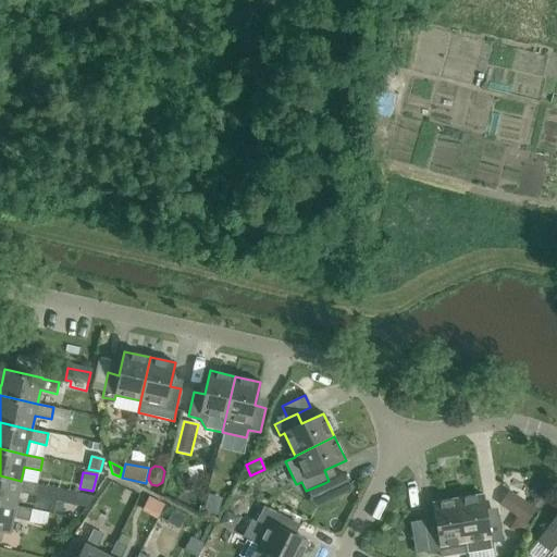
[(329,481),(324,483),(332,498),(351,490),(344,473),(329,481)]
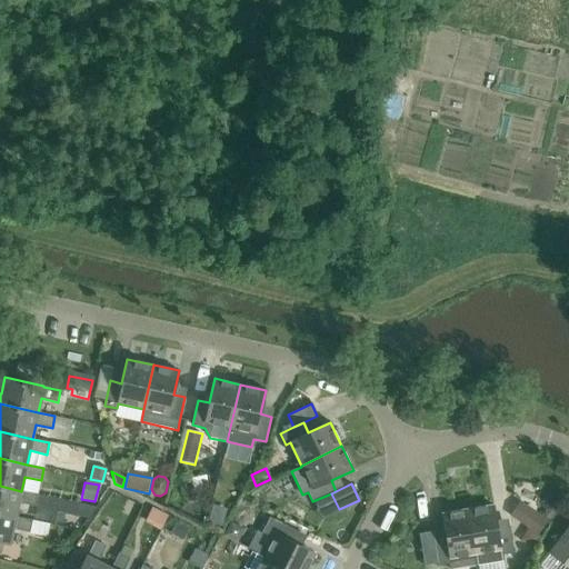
[(38,495),(21,491),(0,486),(0,512),(16,517),(19,502),(36,507),(38,495)]
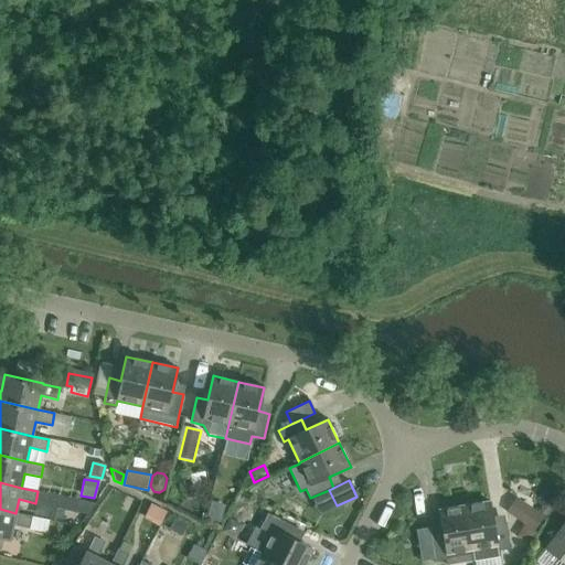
[(514,508),(544,524),(554,508),(524,490),(514,508)]
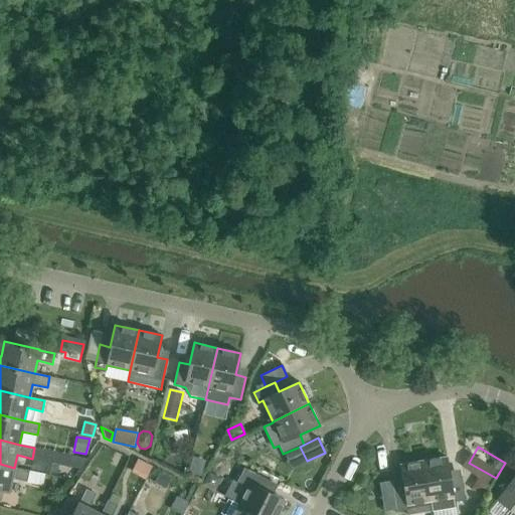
[(77,458),(64,456),(62,466),(75,468),(77,458)]
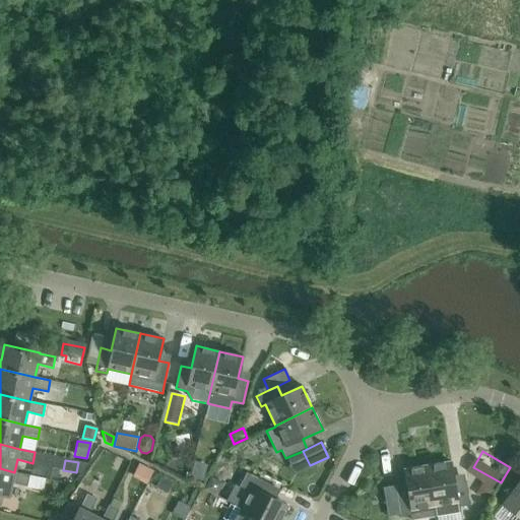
[(455,483),(451,461),(428,465),(434,506),(436,517),(460,513),(459,507),(469,505),(465,482),(455,483)]
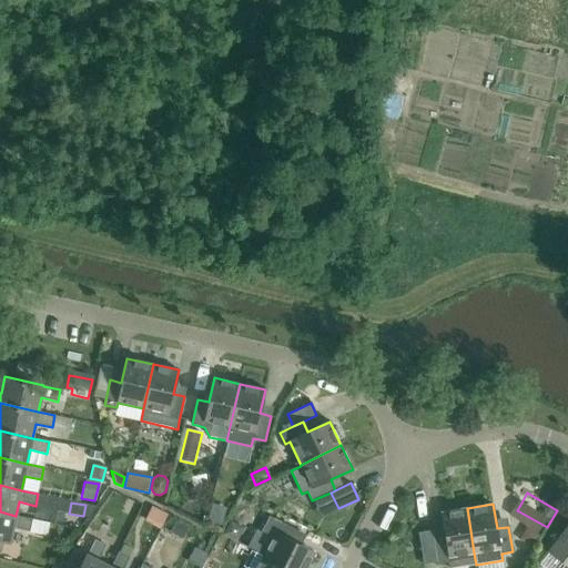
[(212,505),(206,524),(221,528),(226,509),(212,505)]
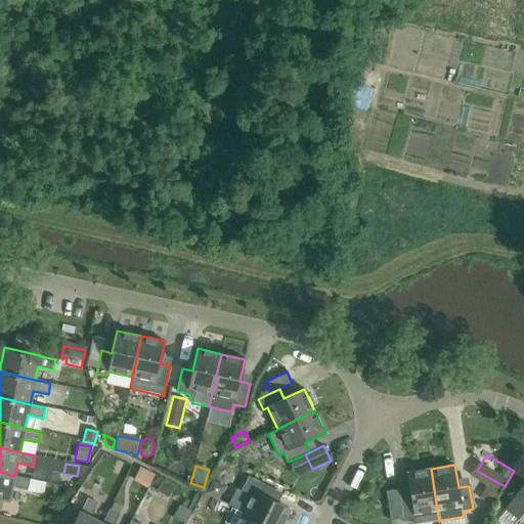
[(139,469),(133,481),(149,489),(156,477),(139,469)]
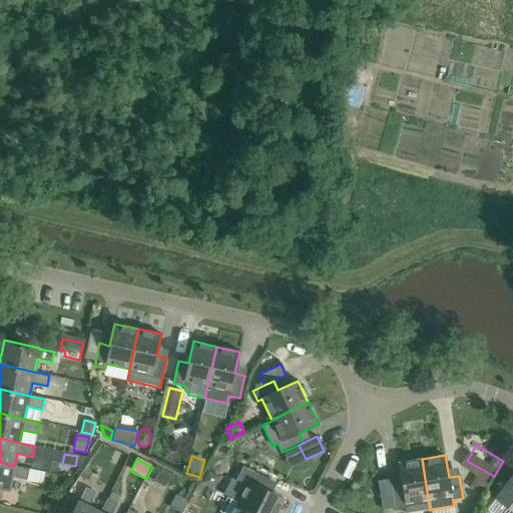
[(409,512),(430,510),(428,499),(422,459),(398,463),(402,485),(392,487),(396,509),(406,508),(406,512),(409,512)]
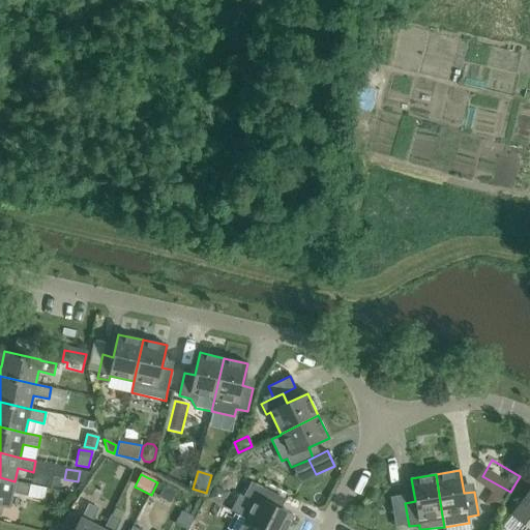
[(30,484),(15,481),(0,477),(0,504),(9,506),(11,493),(28,496),(30,484)]
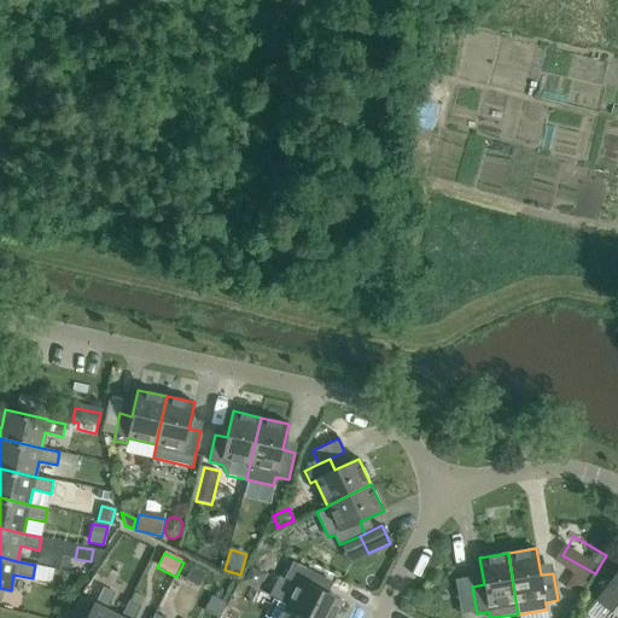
[(286,604),(313,617),(333,617),(343,601),(319,588),(325,577),(299,565),(293,561),(284,582),(295,587),(286,604)]
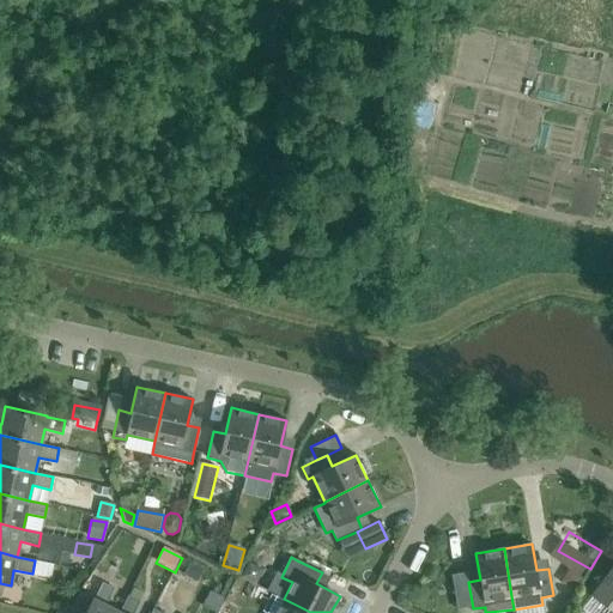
[(50,580),(54,565),(35,560),(32,574),(31,576),(50,580)]
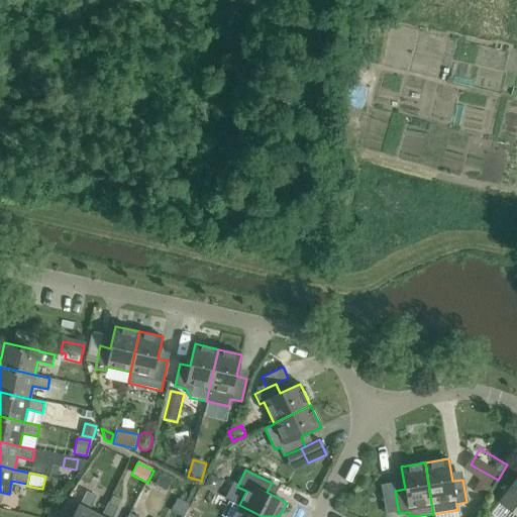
[(160,477),(157,483),(167,488),(170,481),(160,477)]
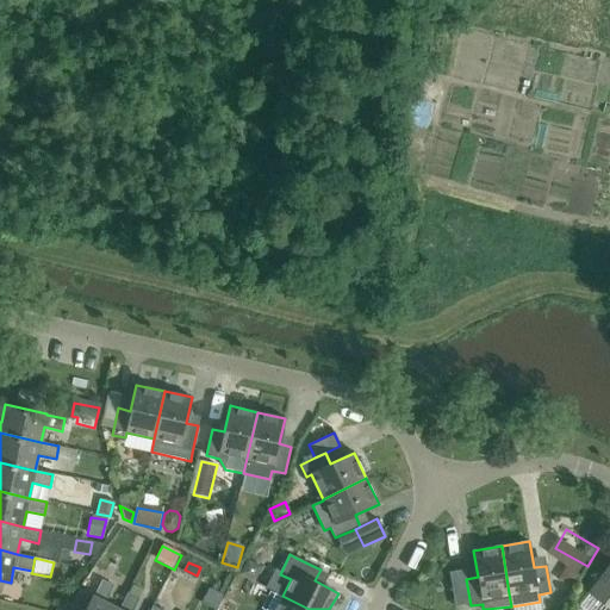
[(605,609),(609,609),(609,567),(591,592),(609,607),(605,609)]
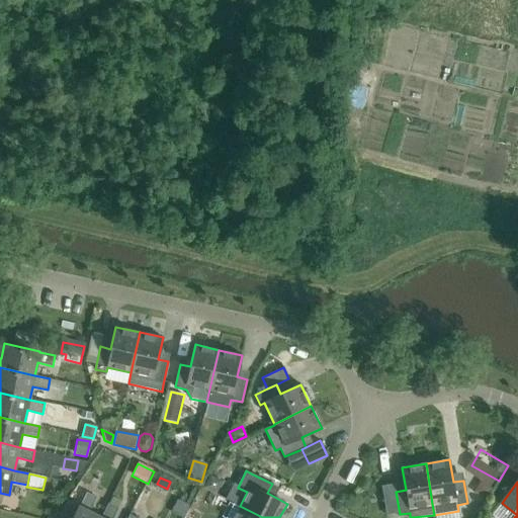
[(481,483),(473,492),(483,499),(490,489),(481,483)]
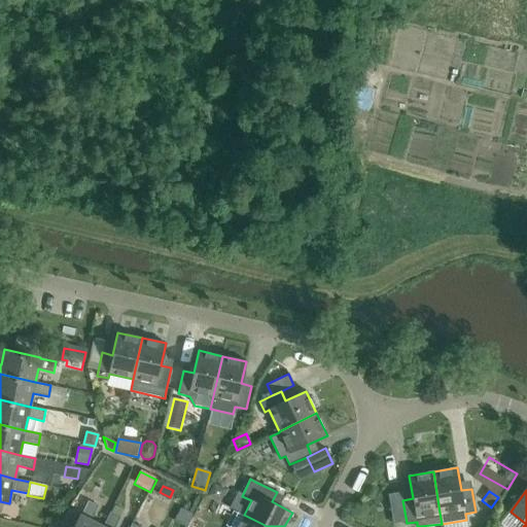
[(102,526),(103,526),(91,520),(99,505),(89,500),(81,515),(80,515),(73,526),(102,526)]
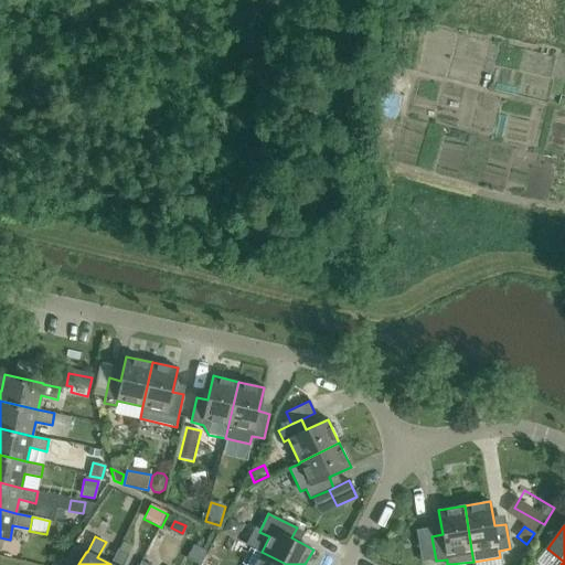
[(185,558),(195,564),(199,564),(206,553),(193,545),(185,558)]
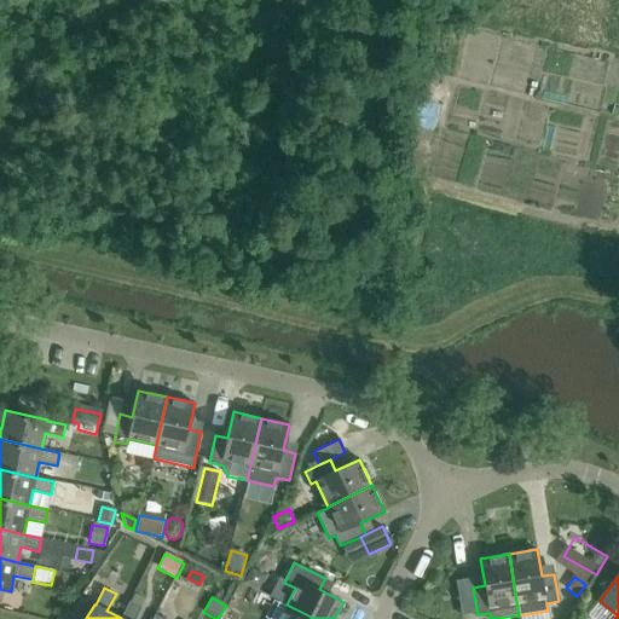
[(134,618),(142,607),(129,601),(121,618),(120,618),(134,618)]
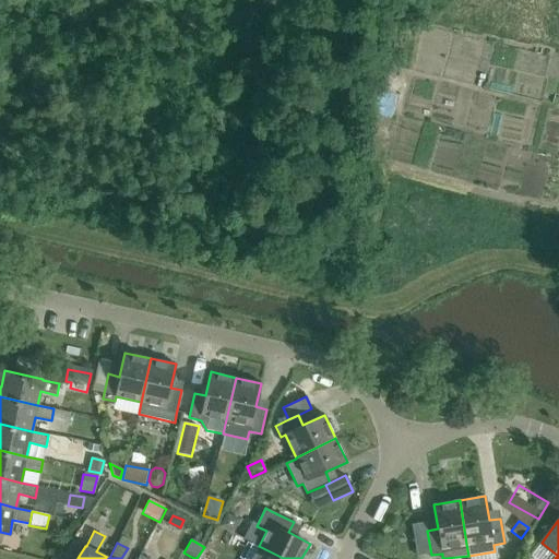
[(283,558),(259,546),(251,558),(283,558)]
